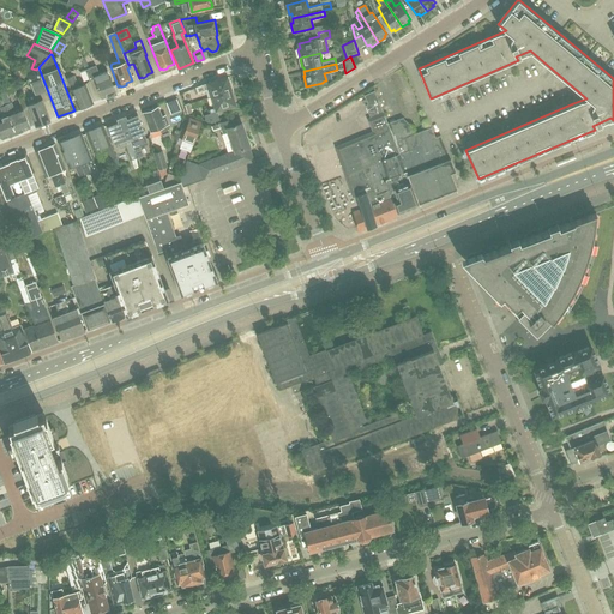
[(116,92),(109,76),(107,70),(98,73),(96,65),(85,68),(90,79),(94,78),(102,98),(107,96),(108,96),(116,92)]
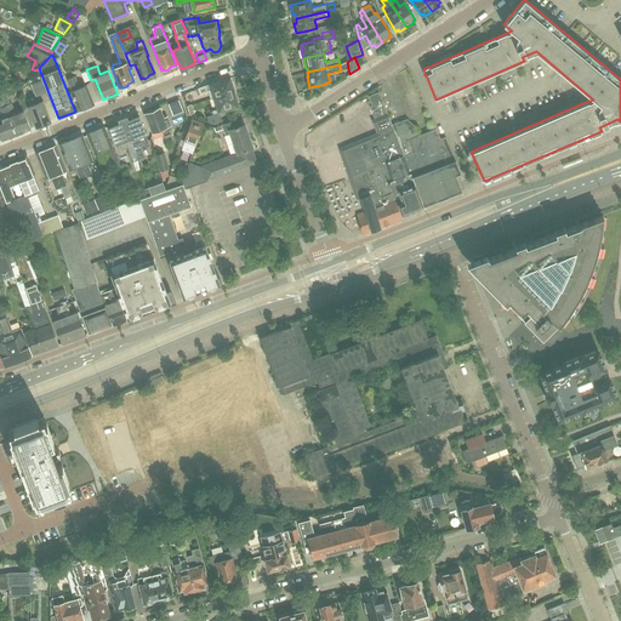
[(93,103),(90,92),(86,85),(80,87),(75,75),(67,79),(72,92),(69,93),(72,100),(74,98),(79,109),(93,103)]
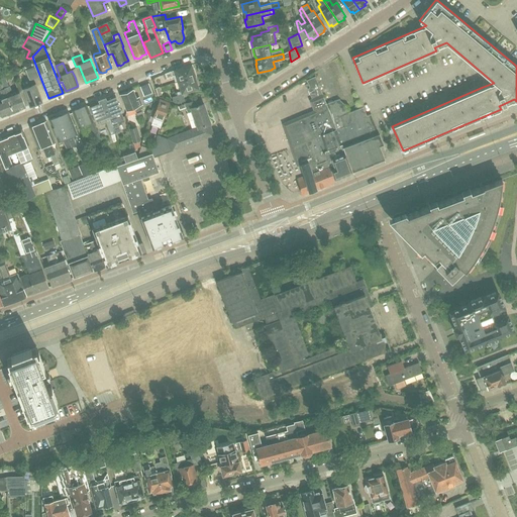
[(179,81),(196,76),(194,68),(192,69),(191,65),(175,70),(179,81)]
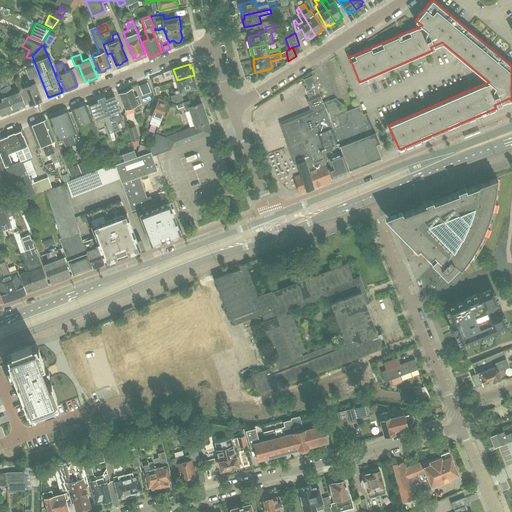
[(34,66),(25,69),(29,79),(38,76),(34,66)]
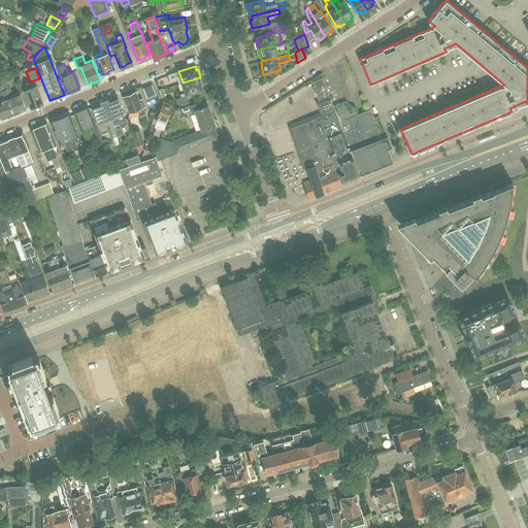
[(12,97),(9,89),(5,77),(0,79),(1,85),(13,114),(26,109),(20,94),(12,97)]
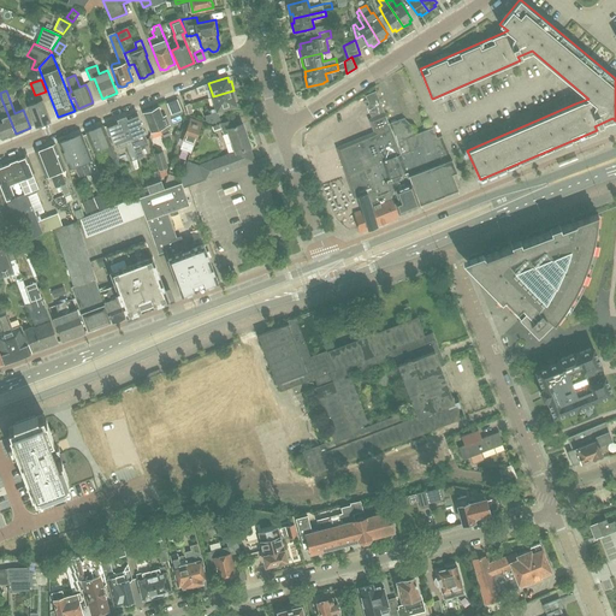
[(234,90),(213,96),(215,106),(209,108),(212,113),(205,116),(206,120),(212,123),(220,120),(218,111),(225,108),(236,105),(235,100),(236,99),(234,90)]
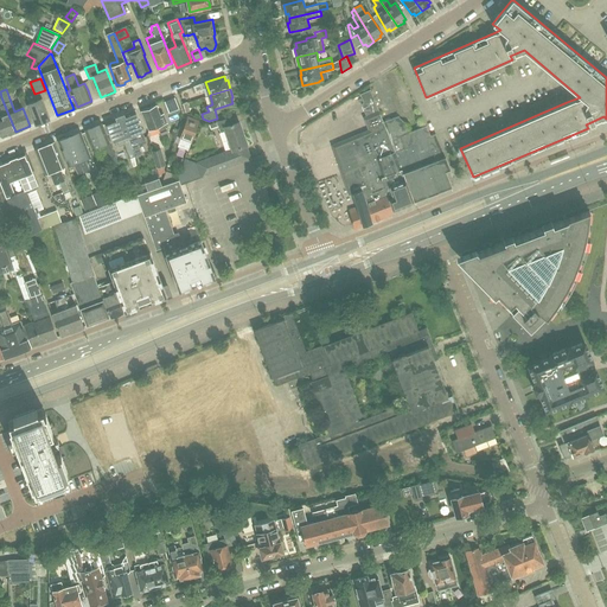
[(381,113),(374,98),(371,91),(359,96),(364,104),(362,106),(368,119),(381,113)]
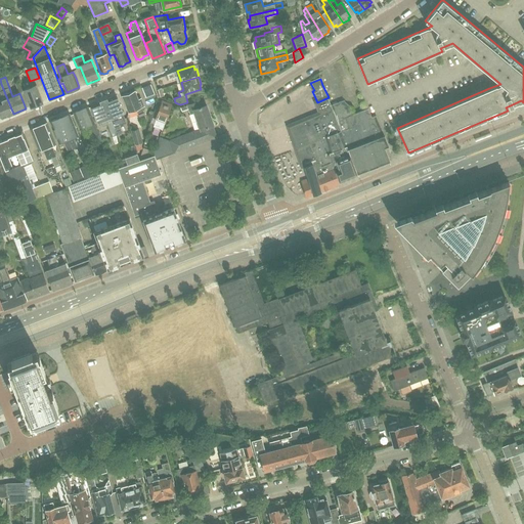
[(0,114),(2,119),(13,114),(1,84),(0,84),(0,91),(3,99),(0,100),(0,114)]
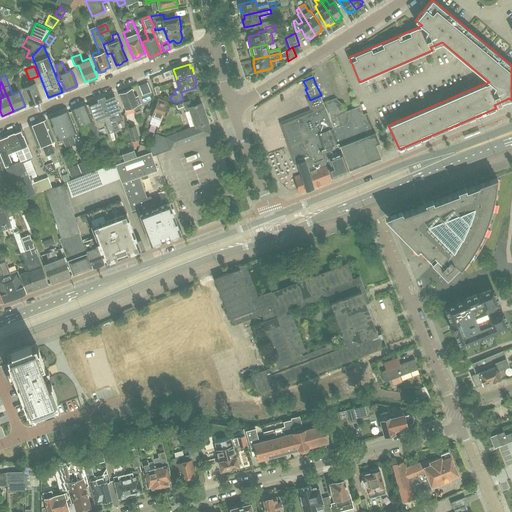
[(22,88),(29,105),(42,99),(35,83),(22,88)]
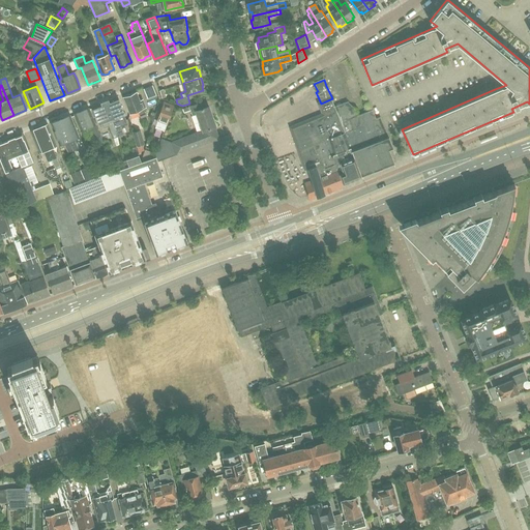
[(144,108),(144,106),(142,100),(140,100),(137,92),(130,94),(129,93),(124,95),(125,96),(124,97),(130,113),(138,110),(140,116),(145,114),(143,108),(144,108)]
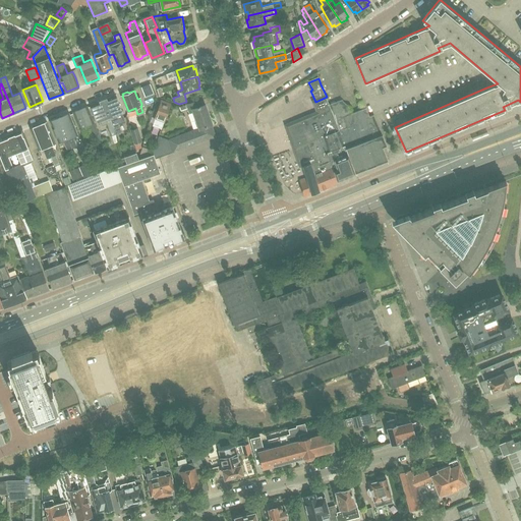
[(122,112),(119,104),(115,95),(104,99),(114,128),(116,133),(121,131),(118,122),(125,119),(122,112)]
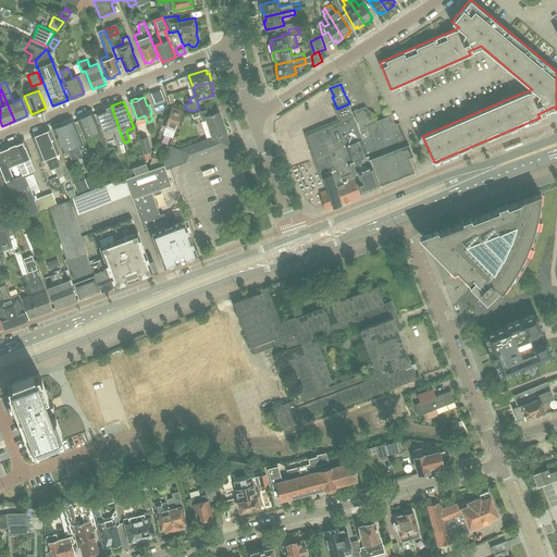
[(358,128),(351,111),(349,103),(337,109),(342,121),(310,134),(313,143),(311,144),(313,150),(316,149),(319,157),(316,158),(321,172),(322,171),(323,176),(329,189),(320,193),(324,206),(325,210),(361,196),(360,193),(380,185),(362,139),(371,136),(367,125),(358,128)]
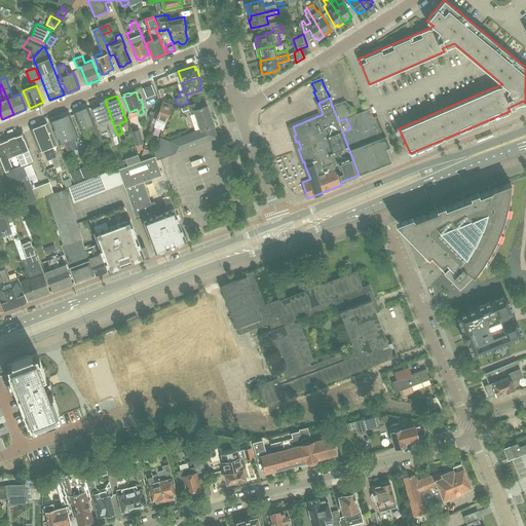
[(113,137),(117,135),(115,129),(105,100),(91,105),(99,122),(106,119),(113,137)]
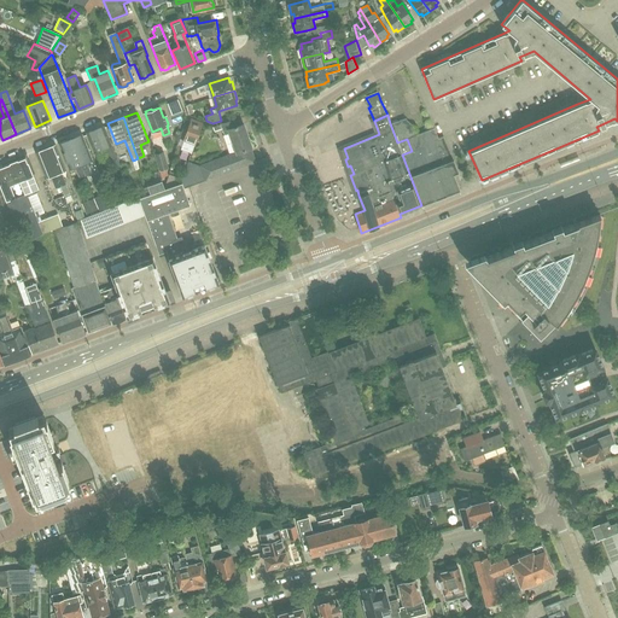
[(438,138),(435,128),(432,128),(418,134),(415,127),(406,118),(390,123),(397,143),(407,139),(412,151),(402,155),(421,205),(460,190),(454,174),(459,172),(443,135),(438,138)]
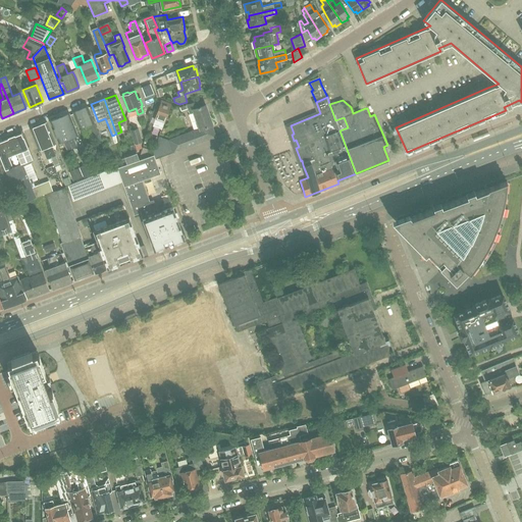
[(170,104),(161,101),(154,123),(155,127),(161,129),(170,104)]
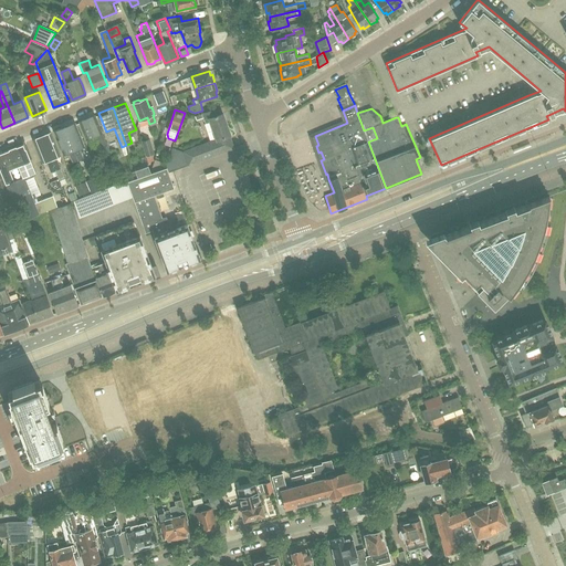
[(234,147),(230,135),(222,113),(216,116),(213,109),(203,113),(206,119),(209,118),(217,139),(197,146),(198,150),(207,147),(215,144),(219,154),(234,147)]
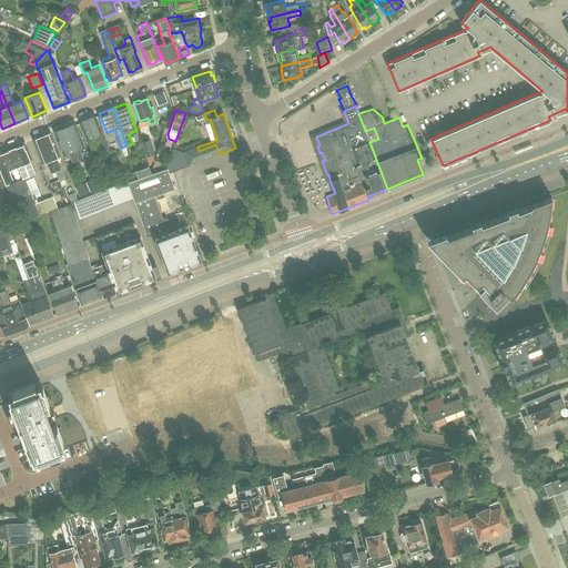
[(107,144),(99,125),(95,115),(79,121),(87,139),(98,134),(102,146),(107,144)]
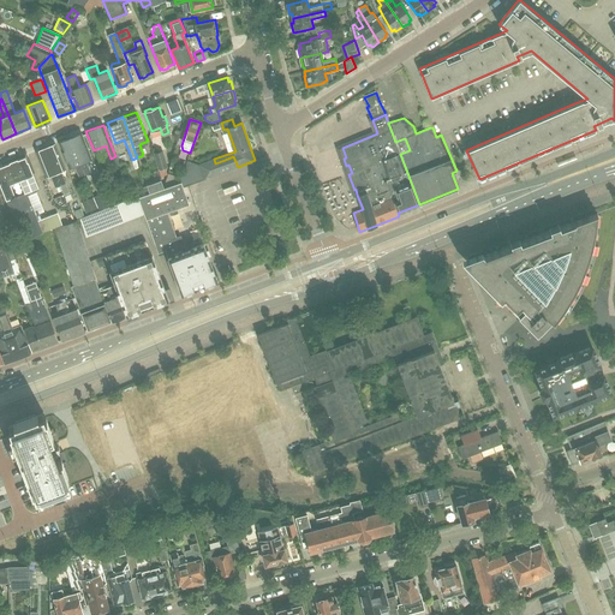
[(91,159),(87,144),(82,133),(70,137),(85,174),(91,172),(87,161),(91,159)]
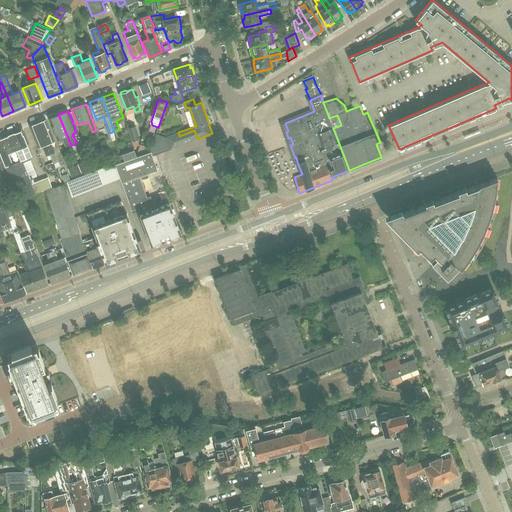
[(66,147),(71,145),(58,114),(49,118),(57,139),(62,138),(66,147)]
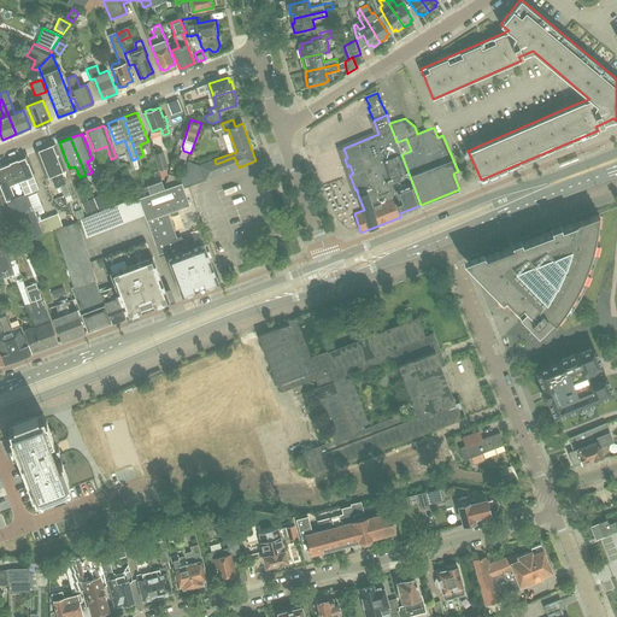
[(65,170),(60,156),(56,144),(46,148),(64,195),(70,193),(65,183),(60,171),(65,170)]
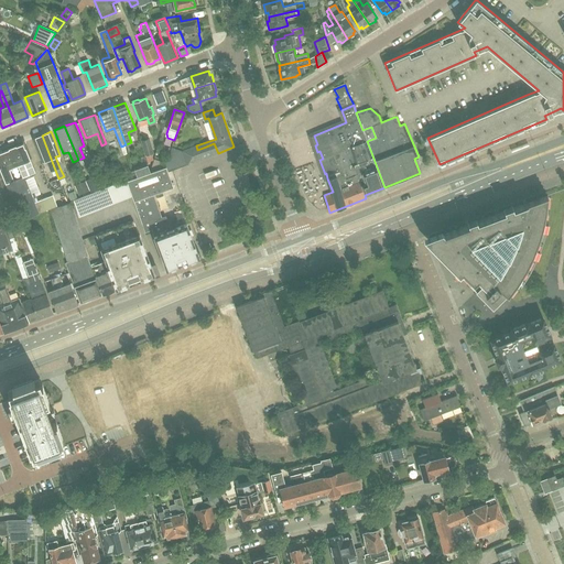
[(54,181),(58,179),(42,136),(33,139),(42,162),(46,160),(54,181)]
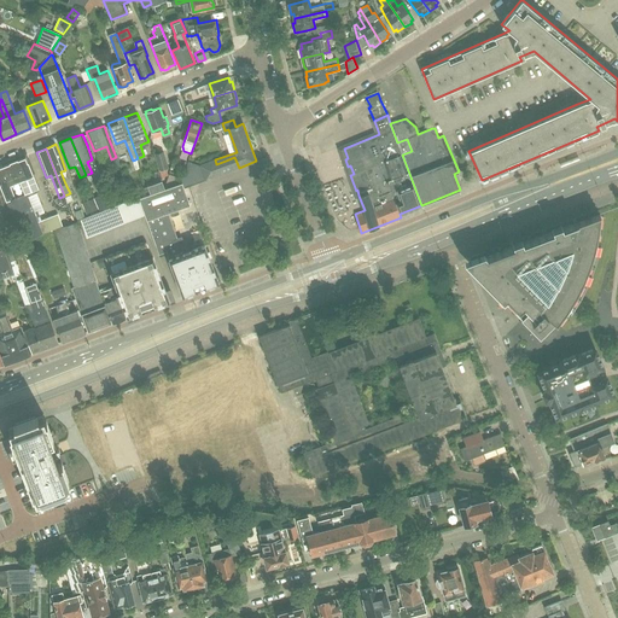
[(163,151),(155,153),(159,170),(168,168),(163,151)]
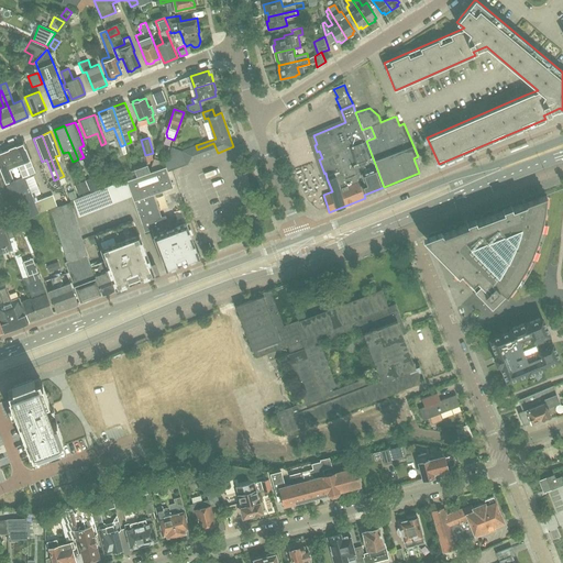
[(35,172),(28,153),(23,142),(0,151),(0,168),(20,219),(56,206),(52,194),(33,201),(23,176),(35,172)]
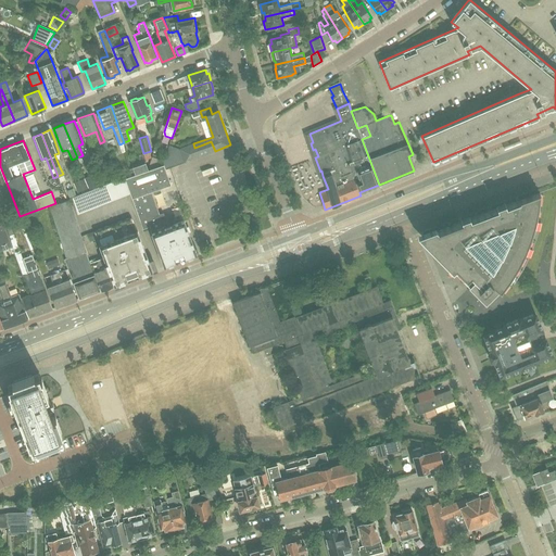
[(519,140),(504,147),(506,150),(521,144),(519,140)]
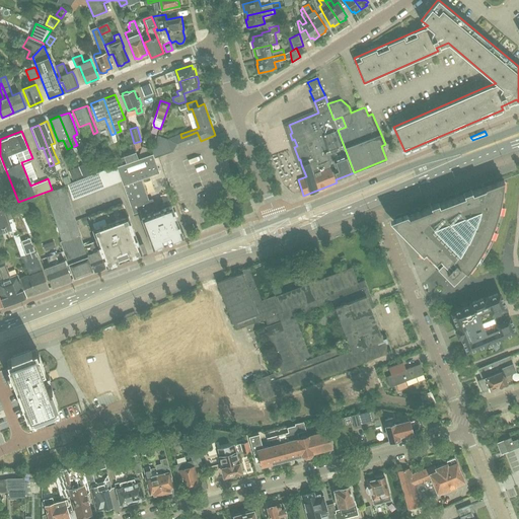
[(101,140),(98,132),(93,135),(94,139),(95,142),(96,142),(101,140)]
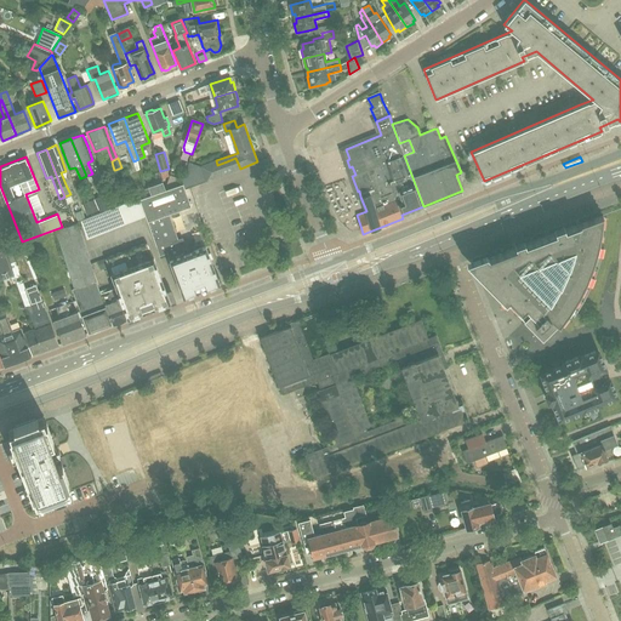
[(235,158),(227,161),(231,172),(240,169),(235,158)]
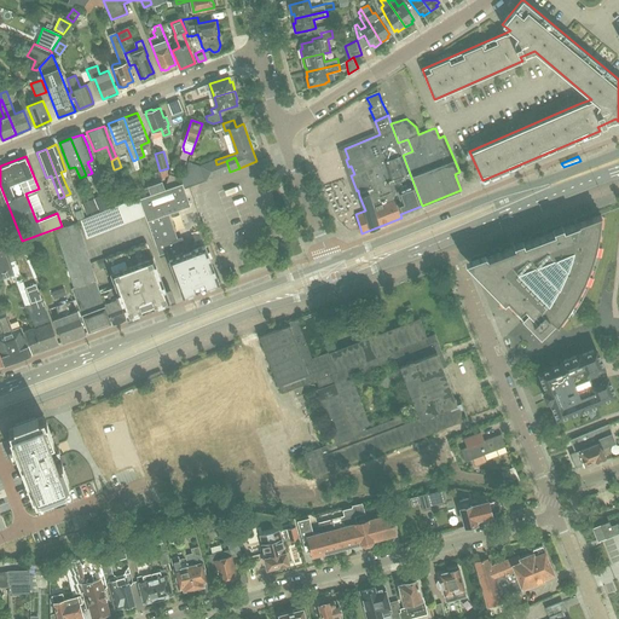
[(215,160),(208,163),(214,178),(221,174),(217,165),(215,160)]
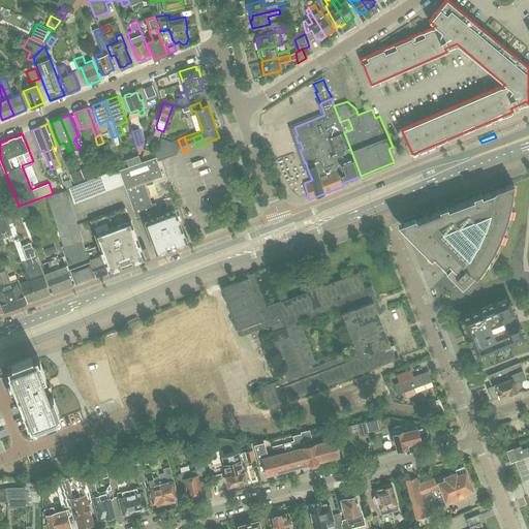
[(161,137),(160,141),(167,157),(177,154),(172,142),(173,142),(161,137)]
